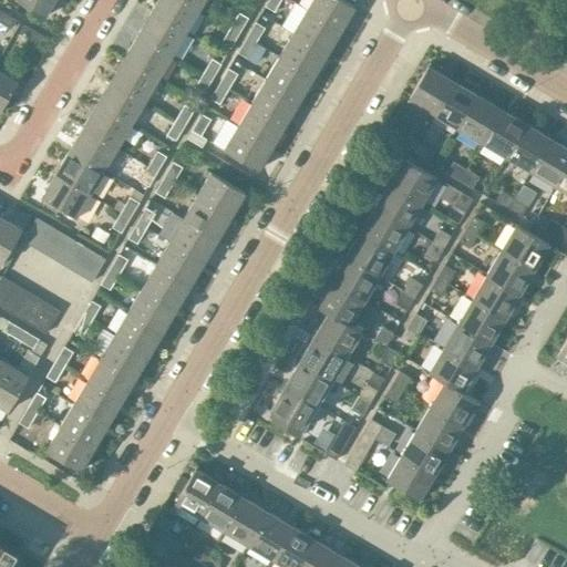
[(18,0),(44,16),(53,0),(18,0)]
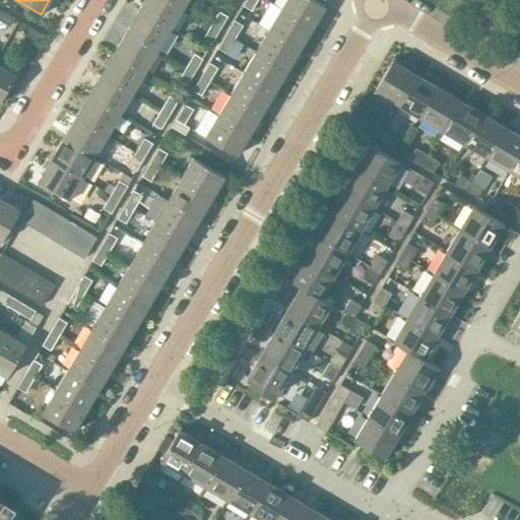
[(144,0),(138,10),(170,28),(183,7),(170,0),(144,0)]
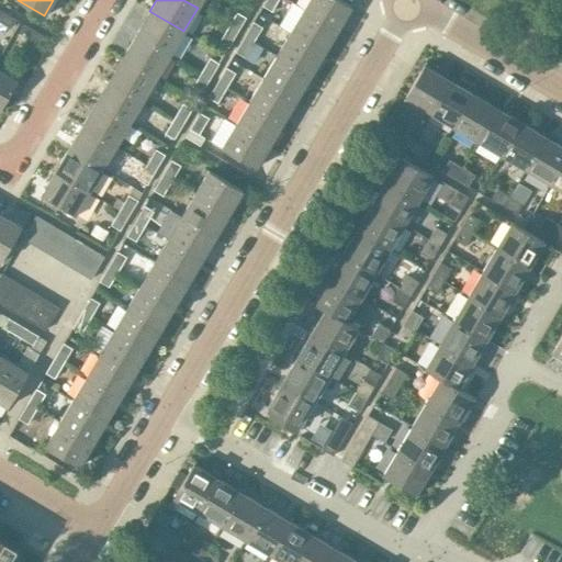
[(266,0),(263,6),(272,10),(278,0),(266,0)]
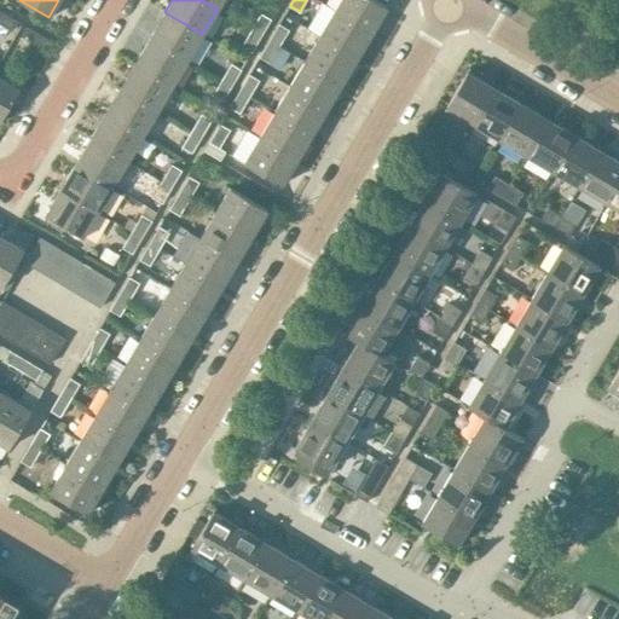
[(340,0),(334,10),(371,33),(387,6),(376,0),(340,0)]
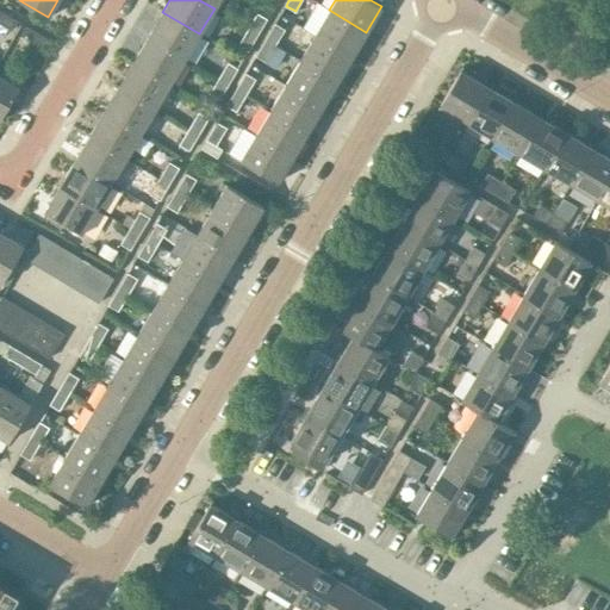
[(0,23),(12,30),(17,20),(0,10),(0,23)]
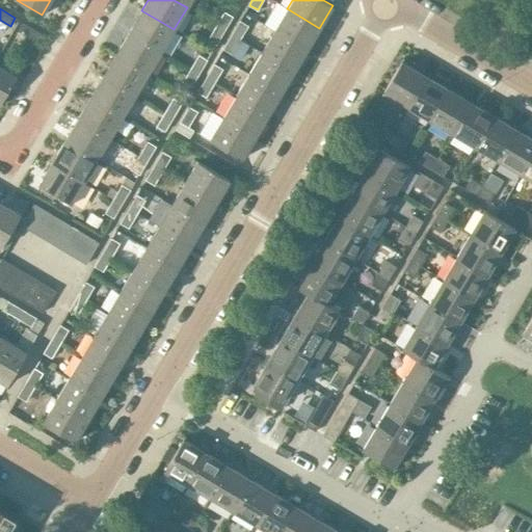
[(274,30),(307,50),(319,28),(287,8),(274,30)]
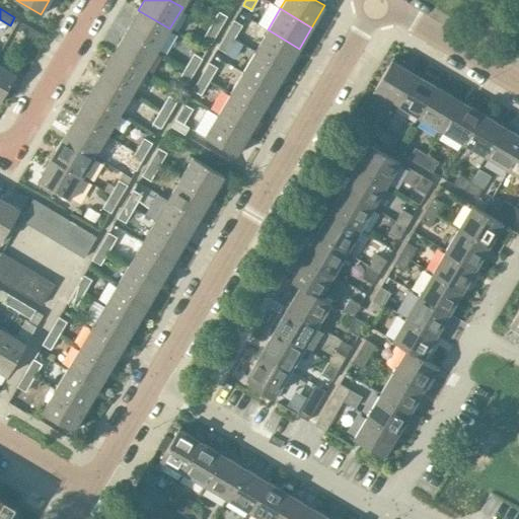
[(126,31),(157,50),(169,28),(138,10),(126,31)]
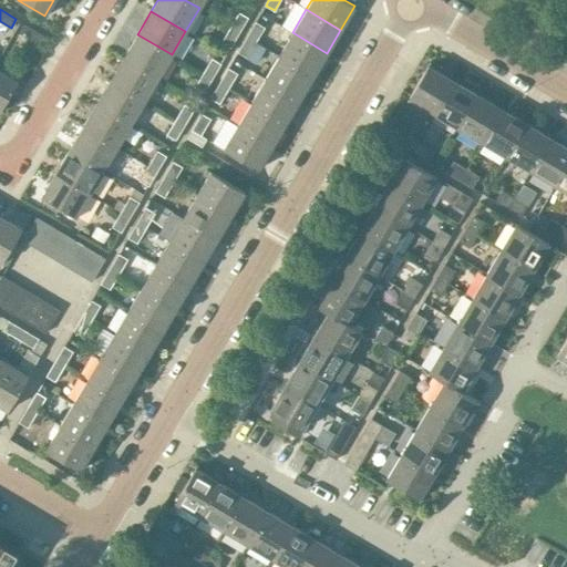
[(230,27),(239,32),(248,17),(239,12),(230,27)]
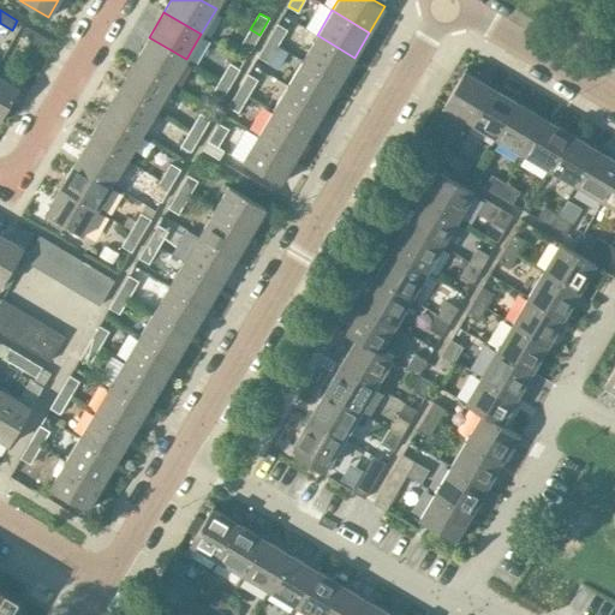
[(268,40),(278,46),(287,29),(278,23),(268,40)]
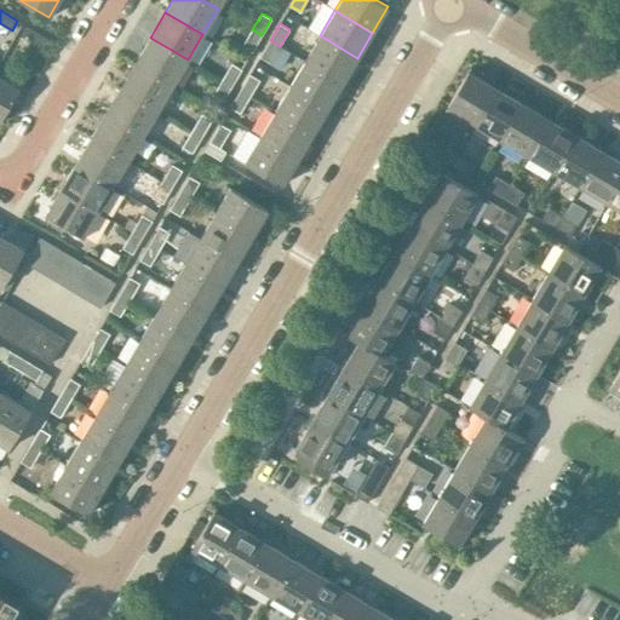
[(21,35),(42,49),(49,39),(27,27),(21,35)]
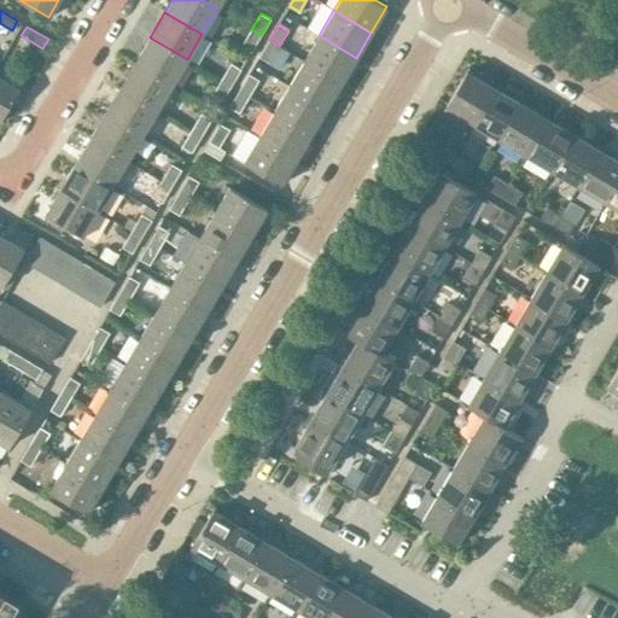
[(242,45),(251,51),(261,35),(251,29),(242,45)]
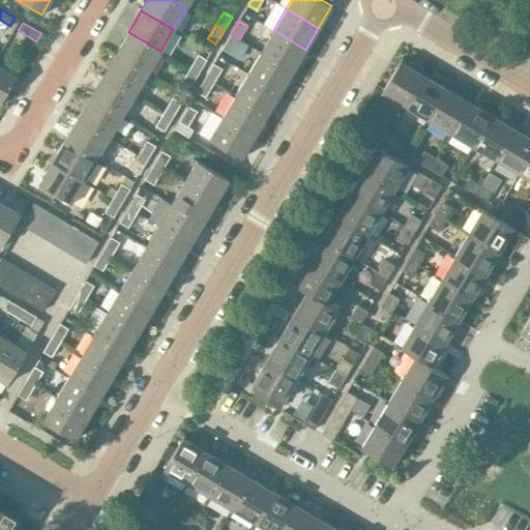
[(261,52),(293,70),(305,50),(273,30),(261,52)]
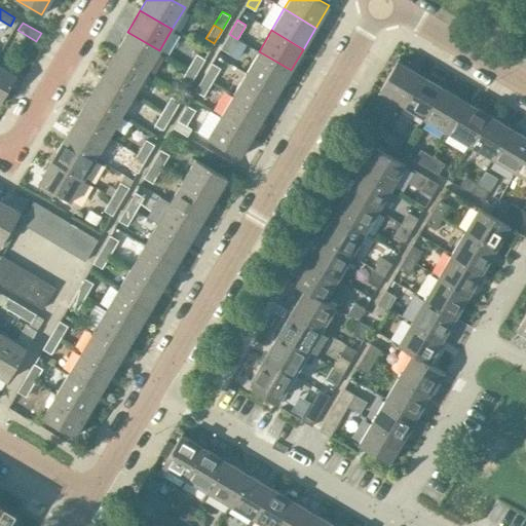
[(115,52),(147,72),(159,50),(127,32),(115,52)]
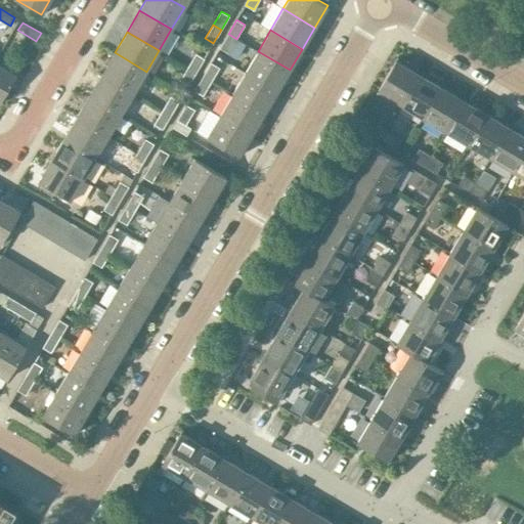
[(220,47),(228,52),(236,39),(228,34),(220,47)]
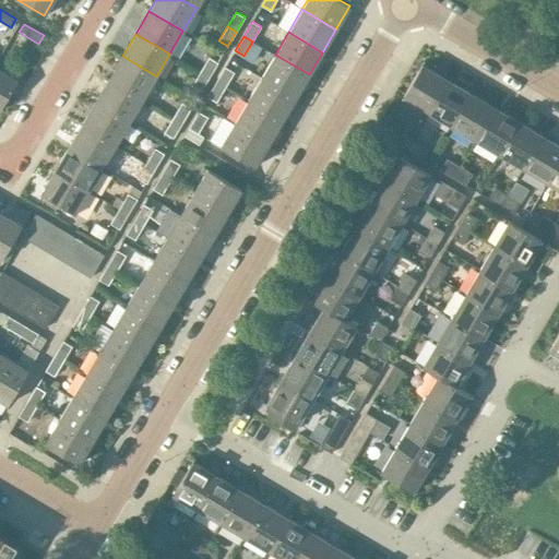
[(261,78),(295,97),(309,74),(275,55),(261,78)]
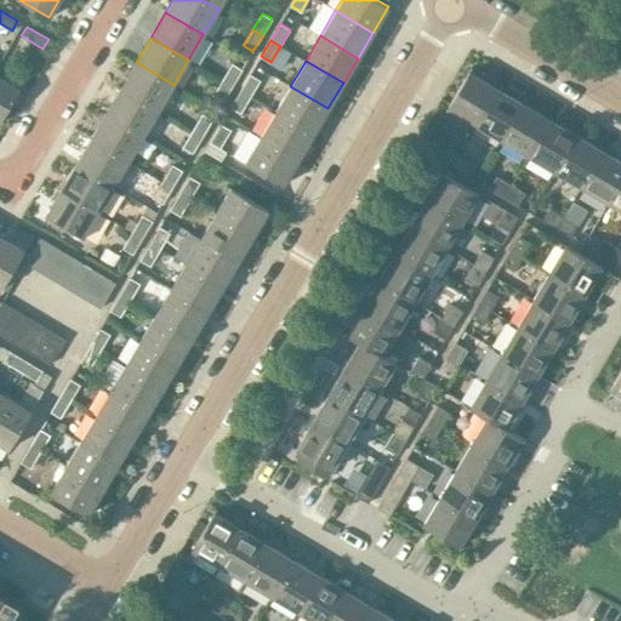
[(120,87),(158,110),(174,85),(136,62),(120,87)]
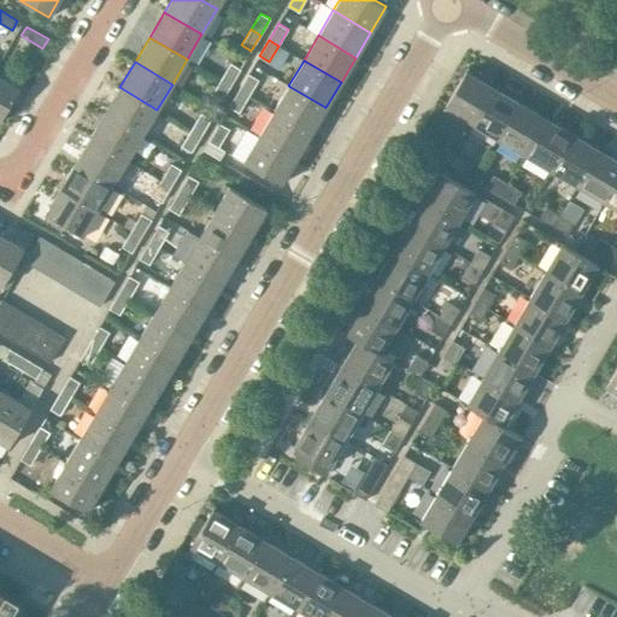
[(221,80),(230,84),(240,69),(230,63),(221,80)]
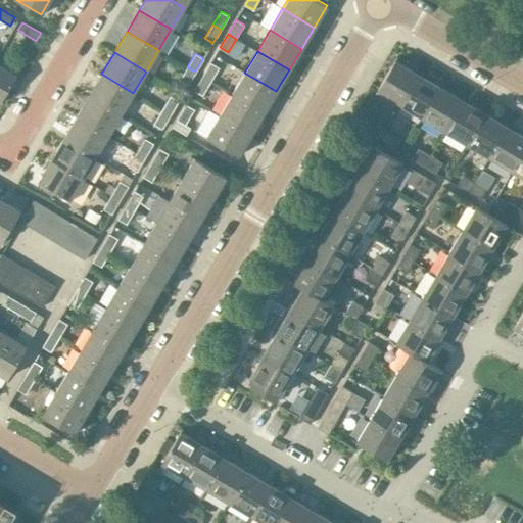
[(376,90),(399,104),(418,74),(394,60),(376,90)]
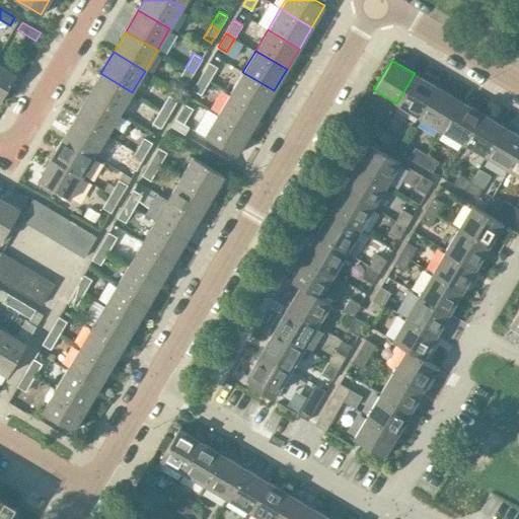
[(201,75),(209,80),(217,67),(209,62),(201,75)]
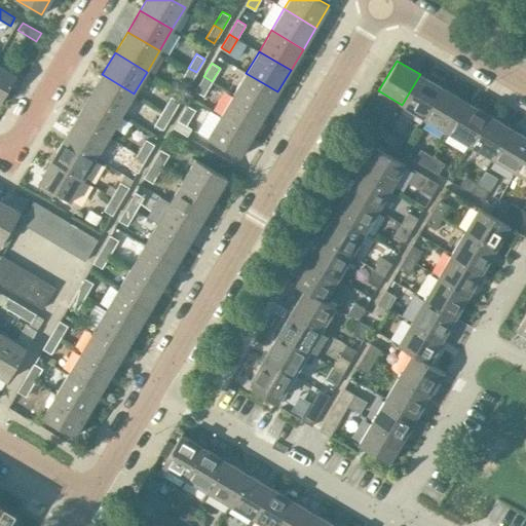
[(0,102),(16,75),(0,65),(0,102)]
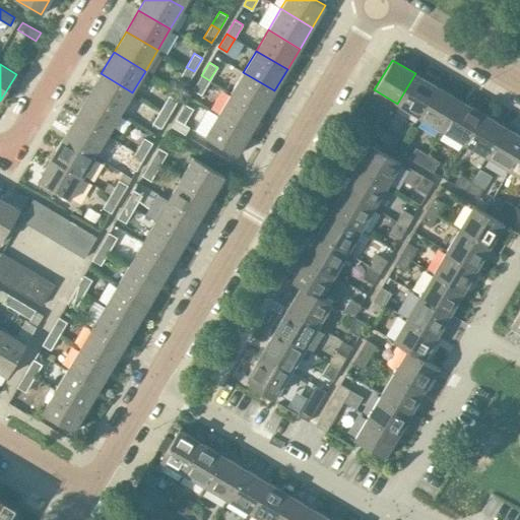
[(178,80),(186,85),(194,71),(186,67),(178,80)]
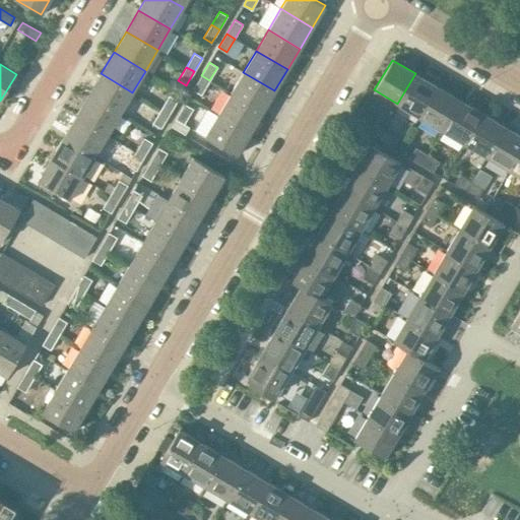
[(231,93),(262,112),(274,90),(243,72),(231,93)]
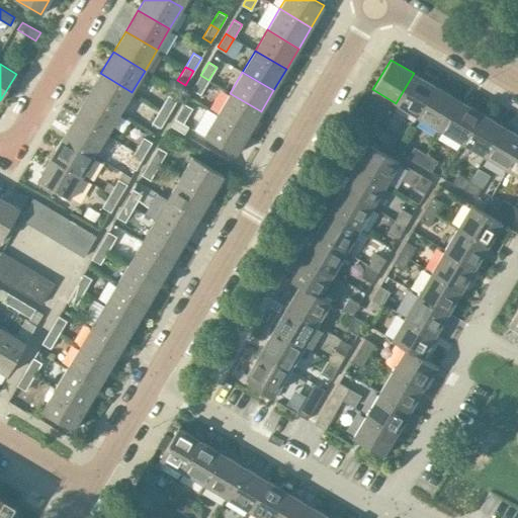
[(88,94),(119,112),(132,92),(100,73),(88,94)]
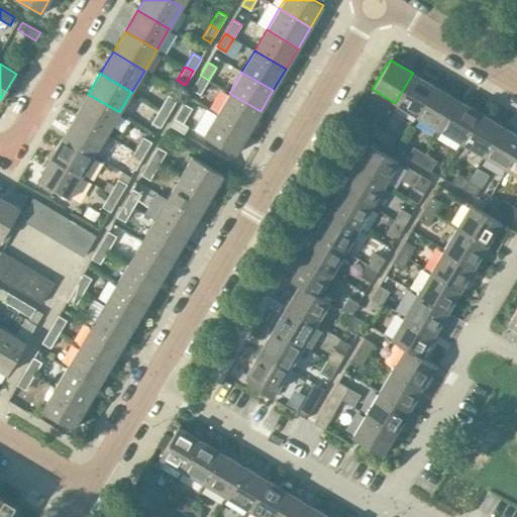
[(395,103),(417,116),(435,86),(413,73),(395,103)]
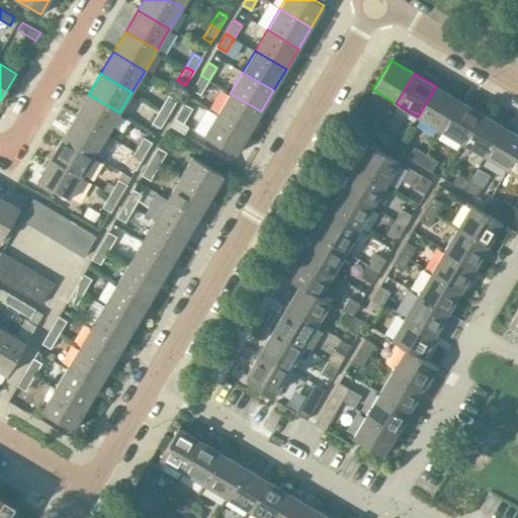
[(192,89),(200,94),(208,80),(200,75),(192,89)]
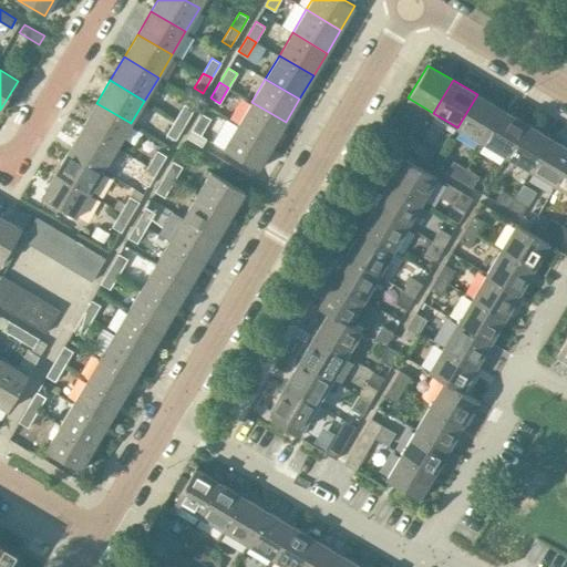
[(457,127),(482,142),(502,109),(477,94),(457,127)]
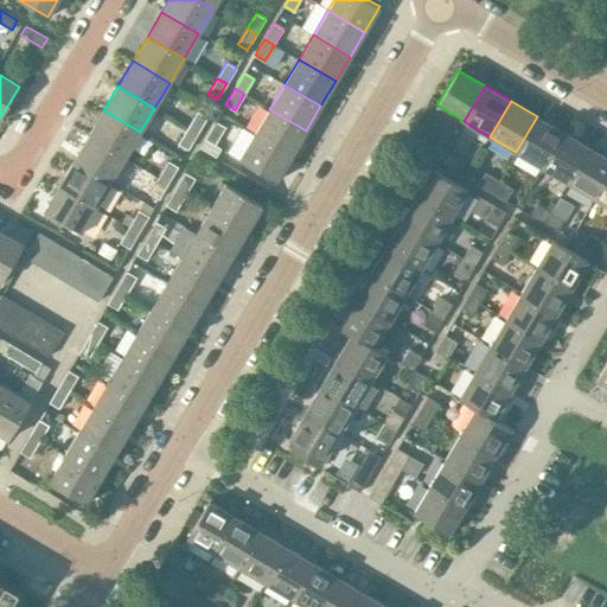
[(255,133),(292,155),(306,131),(269,109),(255,133)]
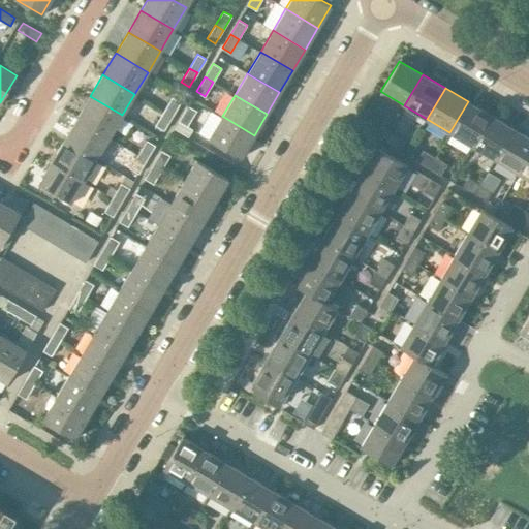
[(78,118),(110,136),(122,115),(90,96),(78,118)]
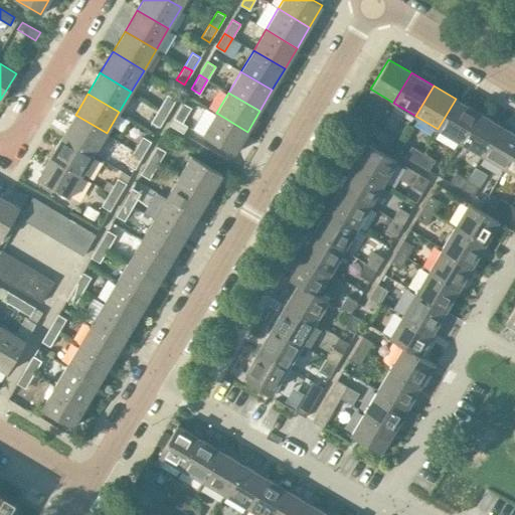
[(160,108),(168,113),(175,100),(167,95),(160,108)]
